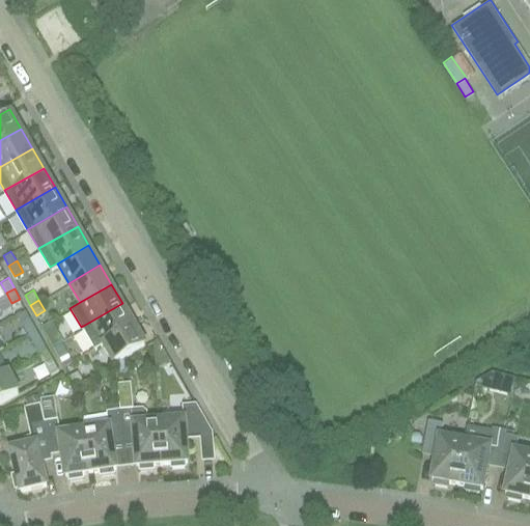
[(134,323),(122,303),(83,326),(94,345),(102,340),(103,341),(134,323)]
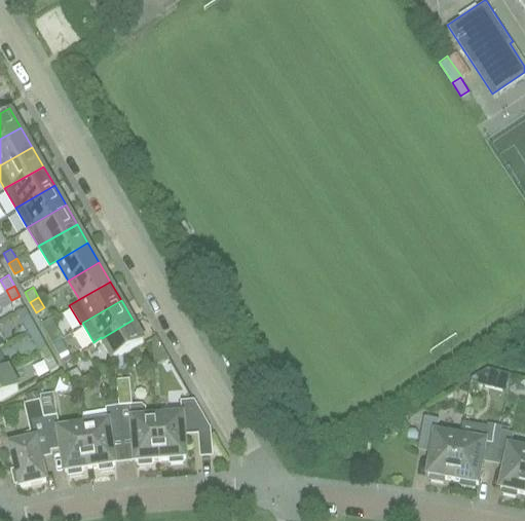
[(22,319),(28,329),(36,325),(30,314),(22,319)]
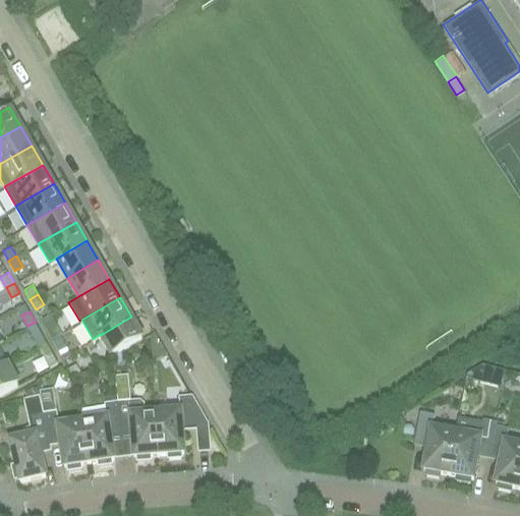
[(142,336),(131,317),(101,335),(112,354),(113,353),(120,349),(142,336)]
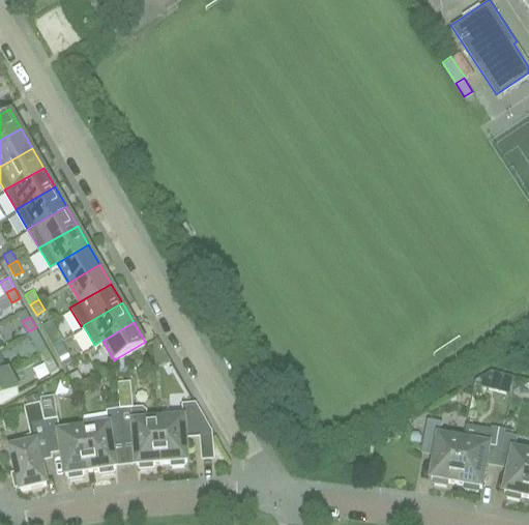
[(28,331),(34,342),(42,338),(36,327),(28,331)]
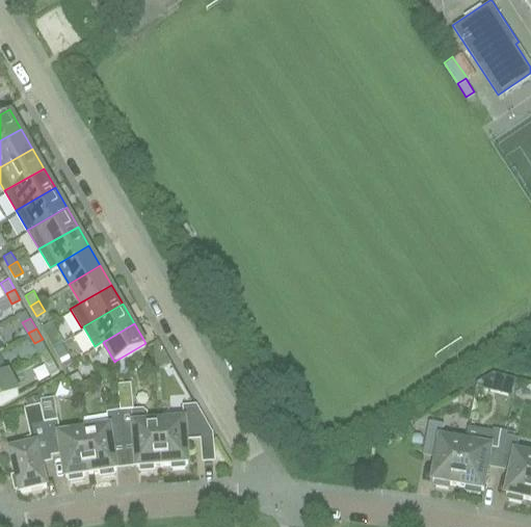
[(67,350),(60,340),(52,344),(58,354),(67,350)]
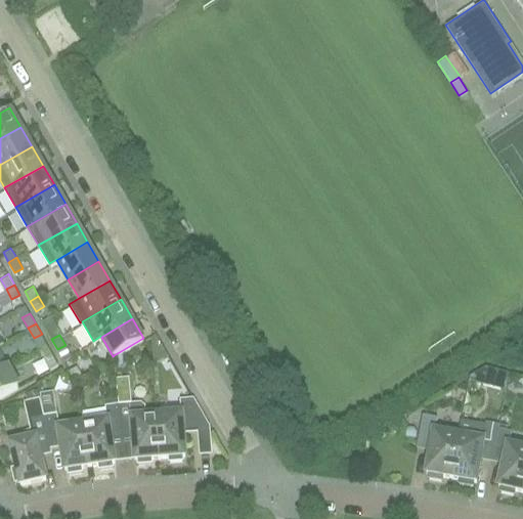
[(49,366),(57,362),(51,351),(43,356),(49,366)]
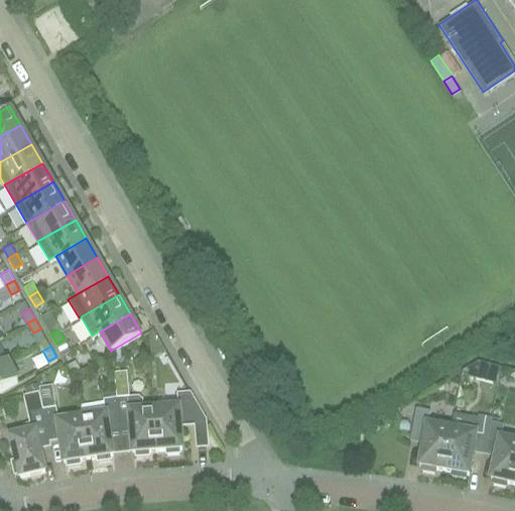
[(119,346),(112,350),(117,358),(123,354),(119,346)]
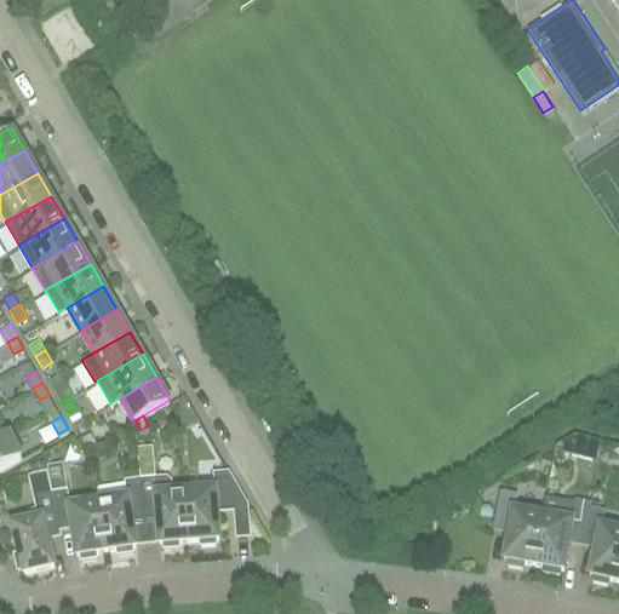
[(0,466),(22,455),(9,431),(0,436),(0,466)]
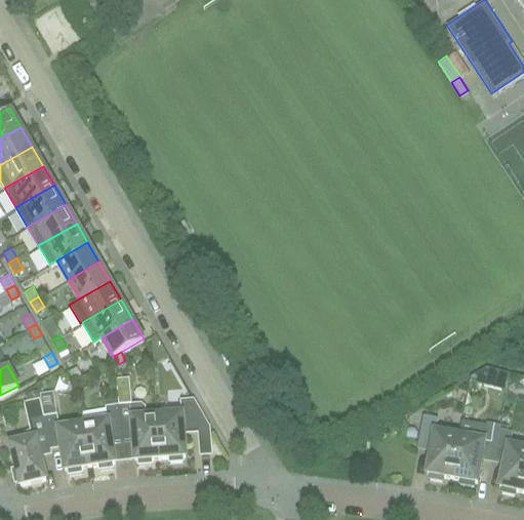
[(82,375),(76,365),(68,369),(74,380),(82,375)]
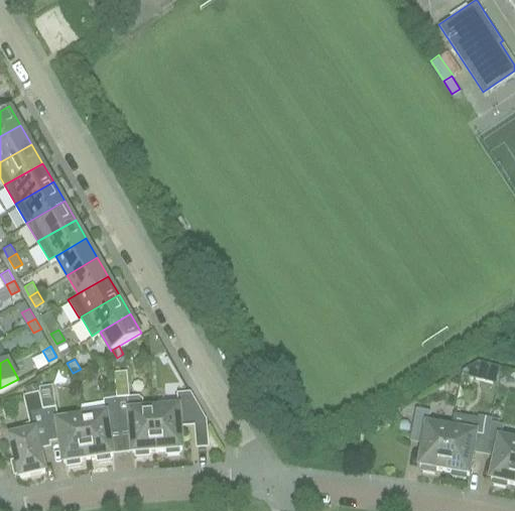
[(36,380),(23,383),(25,392),(38,389),(36,380)]
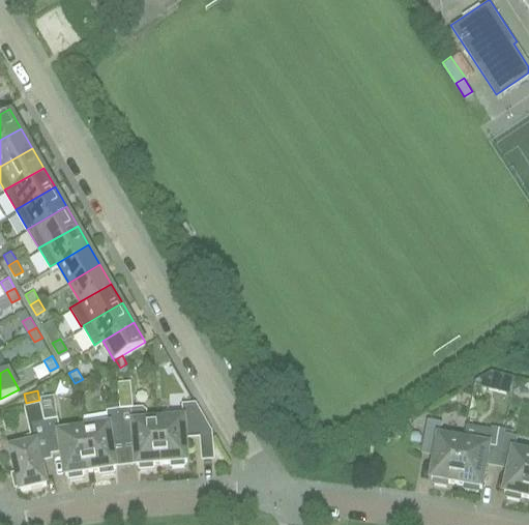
[(187,458),(185,431),(211,429),(196,400),(181,401),(182,416),(158,417),(162,460),(170,459),(171,464),(184,463),(184,458),(187,458)]
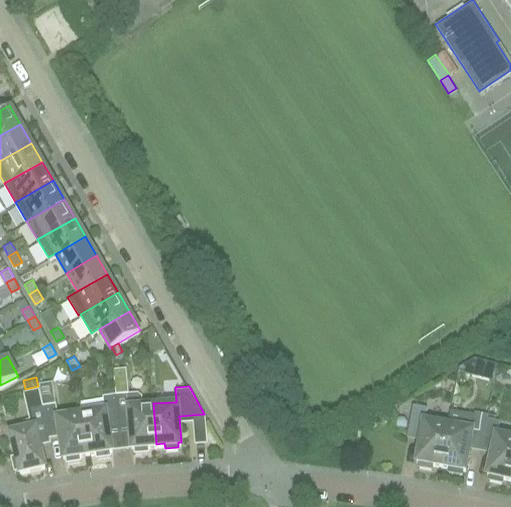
[(156,444),(153,403),(141,404),(141,394),(138,391),(128,392),(128,391),(115,392),(118,420),(129,420),(131,446),(134,446),(134,451),(148,449),(148,445),(156,444)]
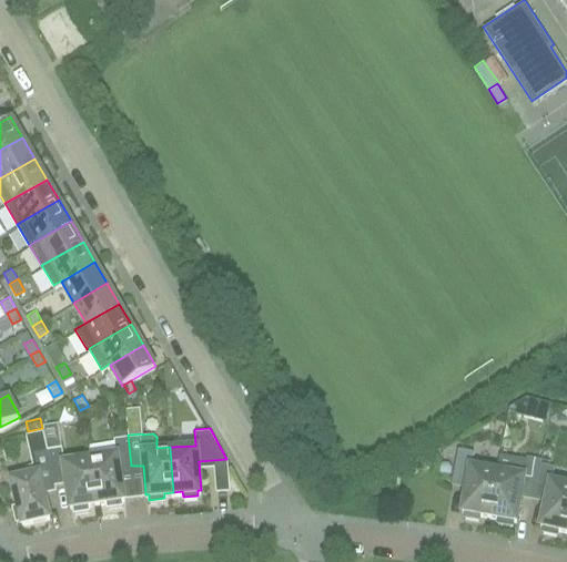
[(124,497),(120,468),(131,466),(128,435),(113,437),(115,452),(90,457),(97,501),(105,500),(107,504),(122,502),(121,498),(124,497)]
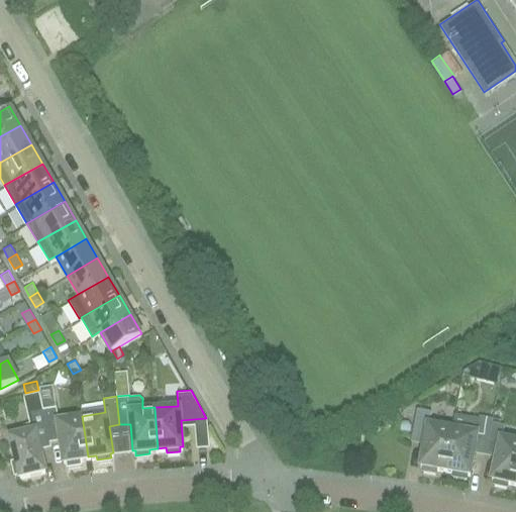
[(54,399),(41,401),(42,407),(56,405),(54,399)]
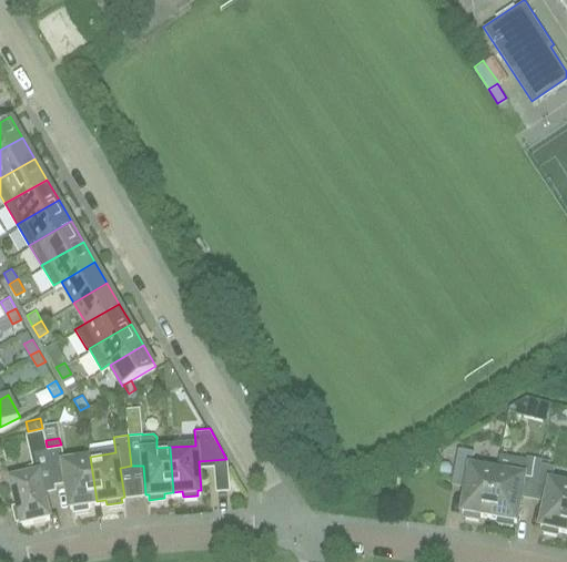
[(97,501),(90,457),(63,460),(61,445),(47,447),(53,479),(66,477),(70,506),(72,504),(73,510),(89,508),(88,502),(97,501)]
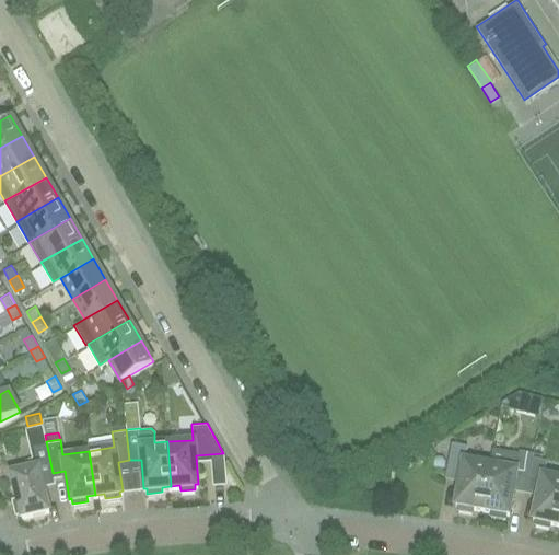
[(48,508),(42,481),(54,477),(53,473),(46,441),(33,444),(35,455),(28,457),(26,458),(25,459),(24,461),(23,462),(23,463),(23,464),(24,469),(11,472),(18,497),(12,498),(15,512),(21,511),(21,515),(48,508)]
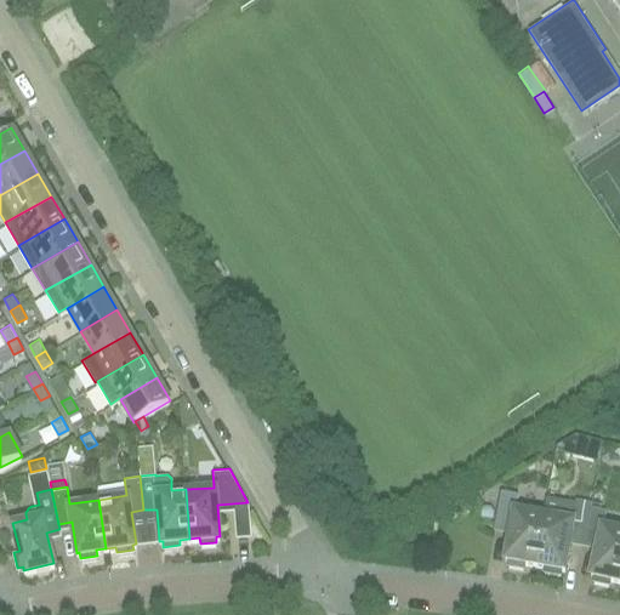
[(517,491),(500,489),(494,523),(511,525),(505,557),(508,557),(507,563),(523,567),(524,561),(534,562),(542,513),(529,511),(532,501),(516,499),(517,491)]
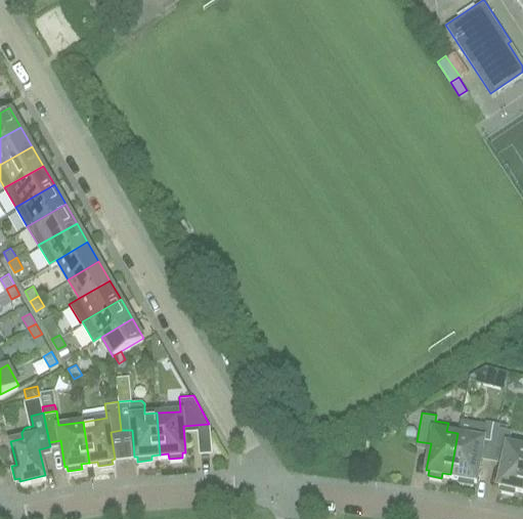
[(476,479),(480,452),(492,455),(497,426),(498,426),(498,422),(485,420),(482,437),(458,433),(450,474),(460,476),(459,480),(472,483),(473,478),(476,479)]
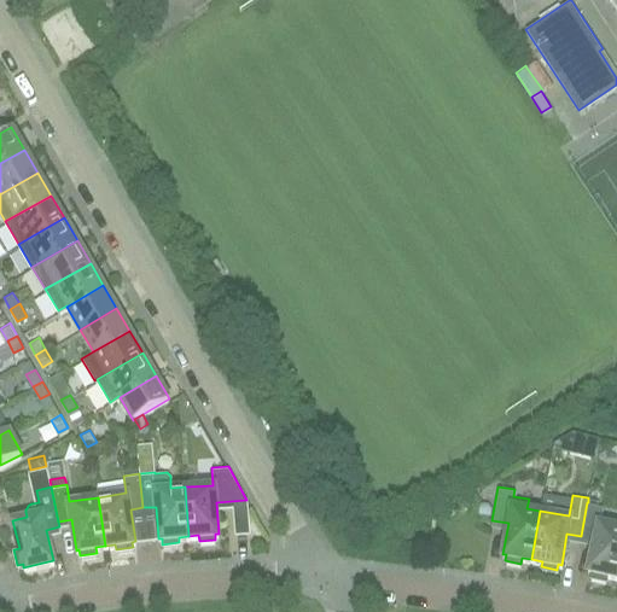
[(616,576),(616,573),(616,525),(599,522),(603,506),(588,502),(587,502),(581,536),(594,538),(588,570),(591,570),(589,576),(606,580),(607,573),(616,576)]
